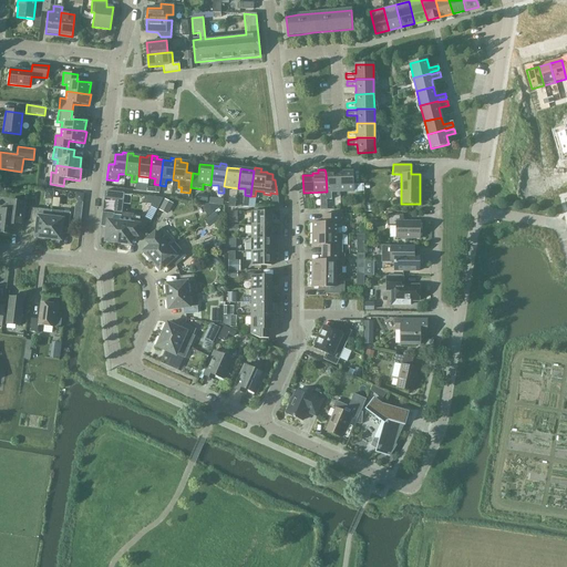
[(352,172),(339,173),(340,192),(353,192),(363,192),(363,184),(353,184),(352,172)]
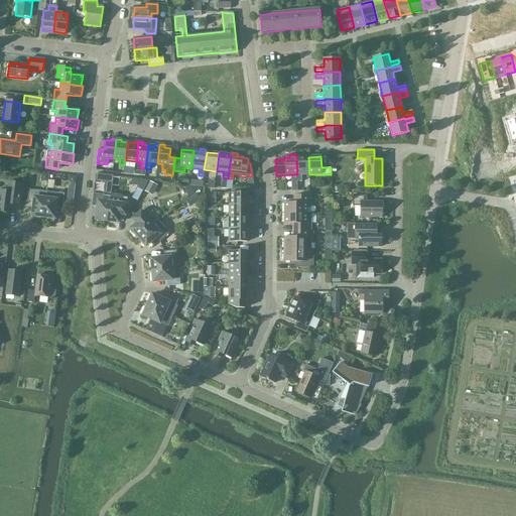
[(309,174),(308,157),(296,157),(297,174),(309,174)]
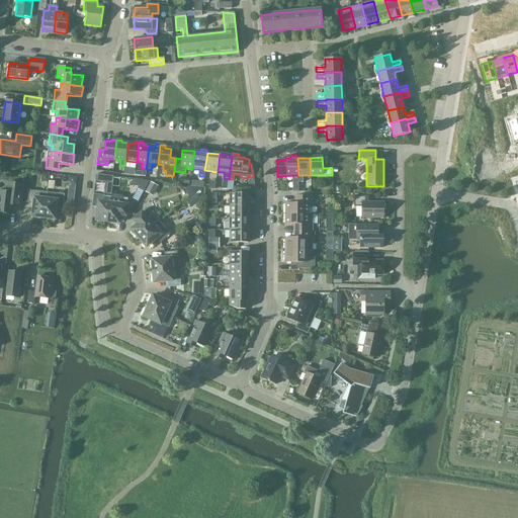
[(112,182),(113,176),(96,174),(95,180),(112,182)]
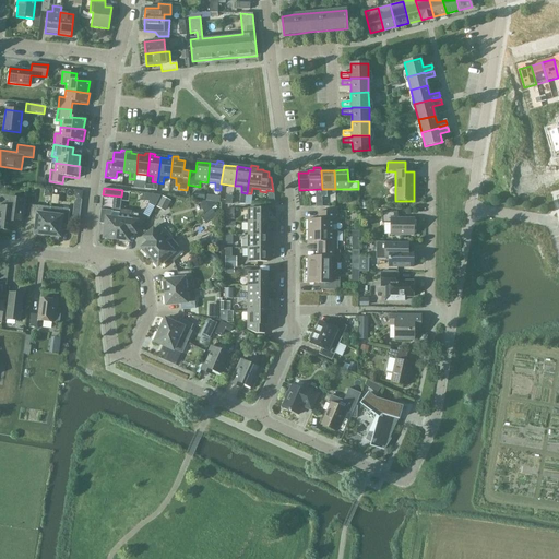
[(150,200),(142,214),(150,218),(156,207),(163,195),(156,194),(144,193),(144,200),(150,200)]
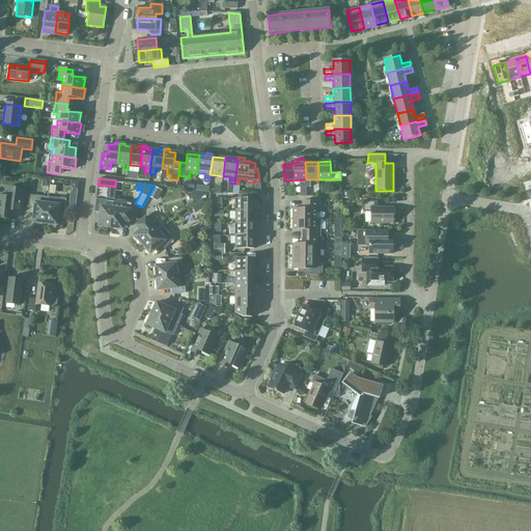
[(163,191),(155,186),(148,197),(157,201),(163,191)]
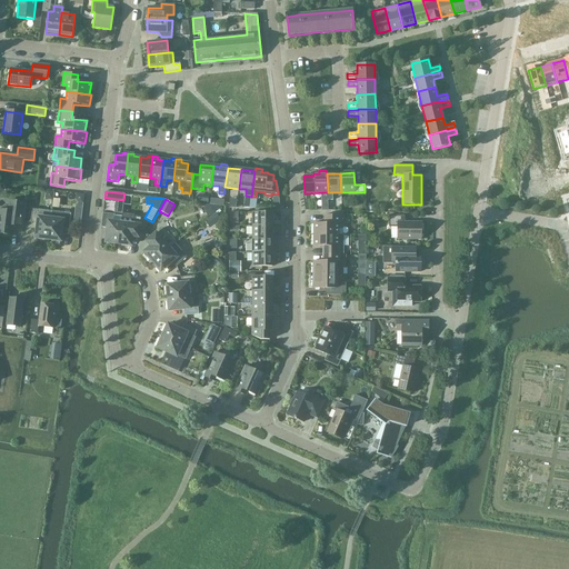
[(23,219),(25,203),(9,201),(8,205),(6,205),(2,208),(1,210),(0,210),(0,232),(12,235),(13,227),(22,228),(23,219)]
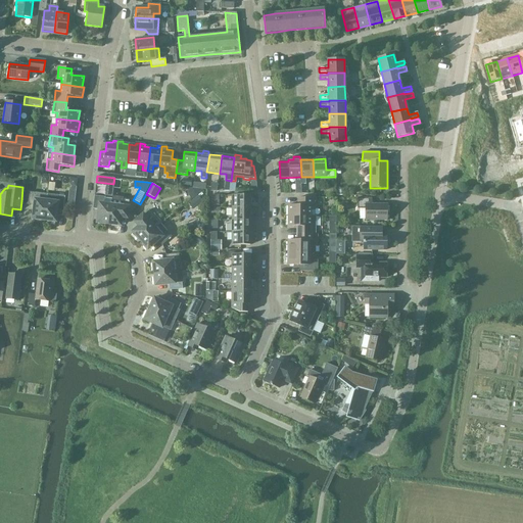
[(44,220),(46,201),(47,194),(30,192),(30,195),(27,195),(26,204),(34,205),(33,219),(44,220)]
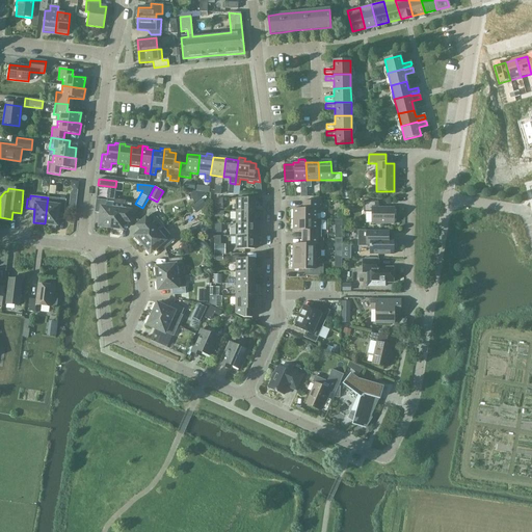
[(48,197),(47,205),(45,223),(56,225),(58,212),(64,213),(65,200),(54,198),(48,197)]
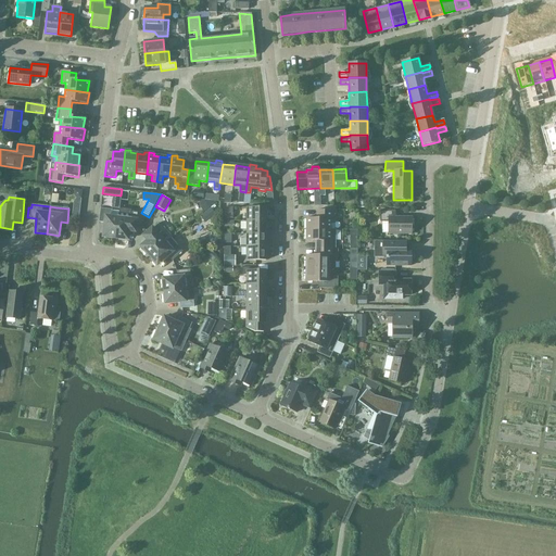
[(232,207),(224,206),(224,219),(232,219),(232,207)]
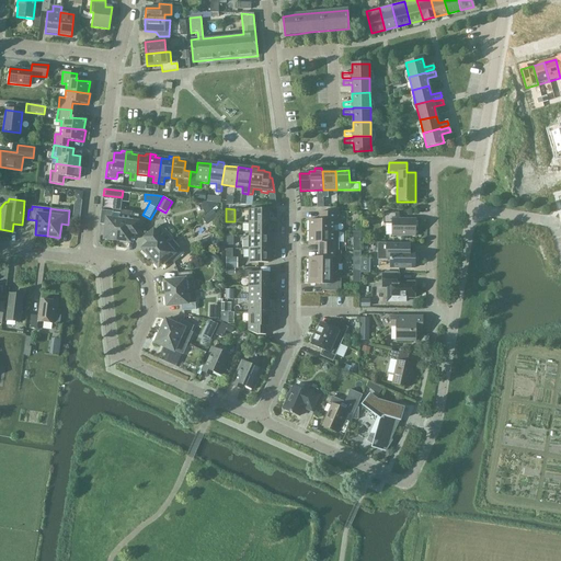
[(249,209),(249,222),(268,222),(268,209),(249,209)]
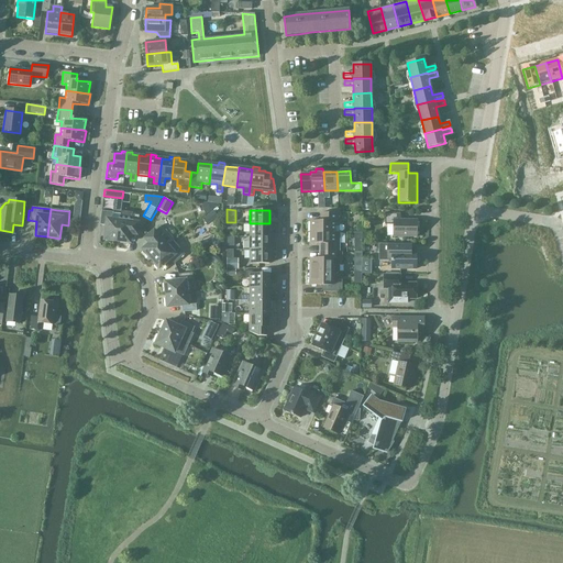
[(117,241),(119,221),(112,220),(113,212),(101,211),(100,224),(107,225),(105,241),(112,242),(113,241),(117,241)]
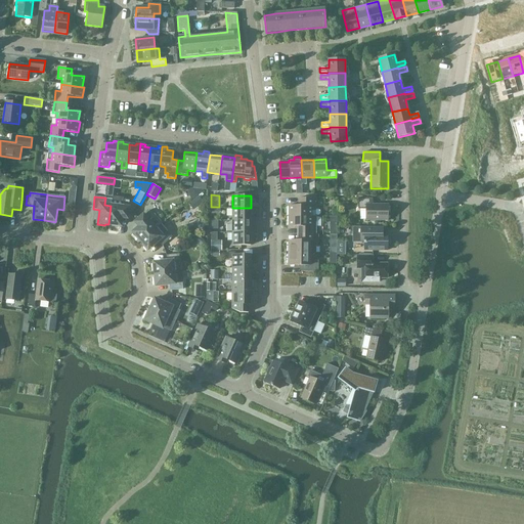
[(113,197),(111,206),(108,224),(113,225),(113,226),(120,227),(122,217),(127,218),(129,201),(123,200),(123,198),(113,197)]
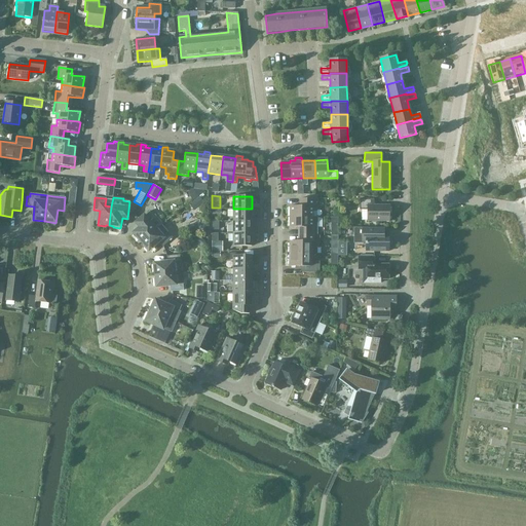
[(204,203),(199,197),(189,204),(194,211),(204,203)]
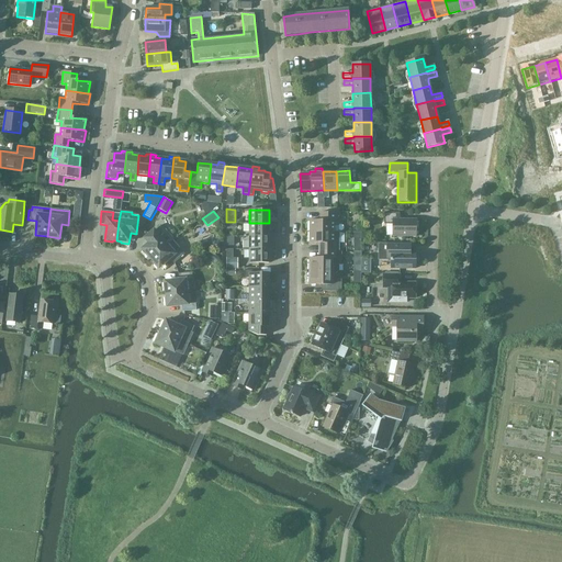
[(415,237),(416,220),(400,220),(400,213),(384,212),(384,224),(393,225),(392,236),(415,237)]
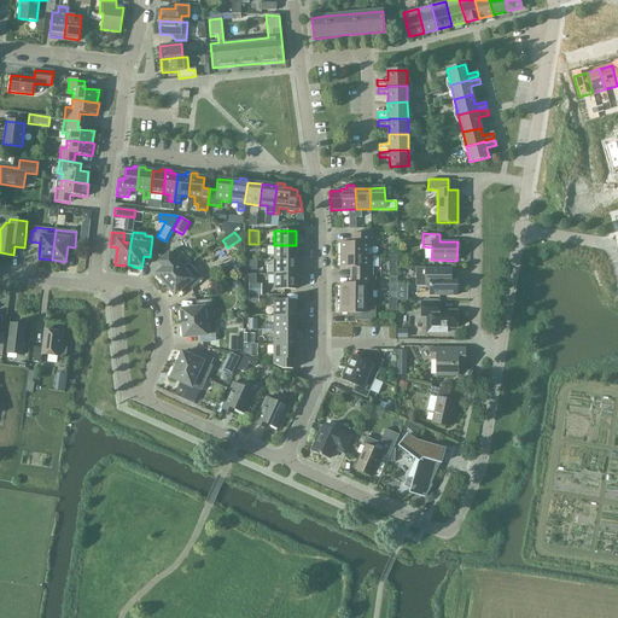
[(340,243),(340,256),(367,256),(367,255),(367,248),(373,248),(373,234),(357,234),(357,243),(340,243)]
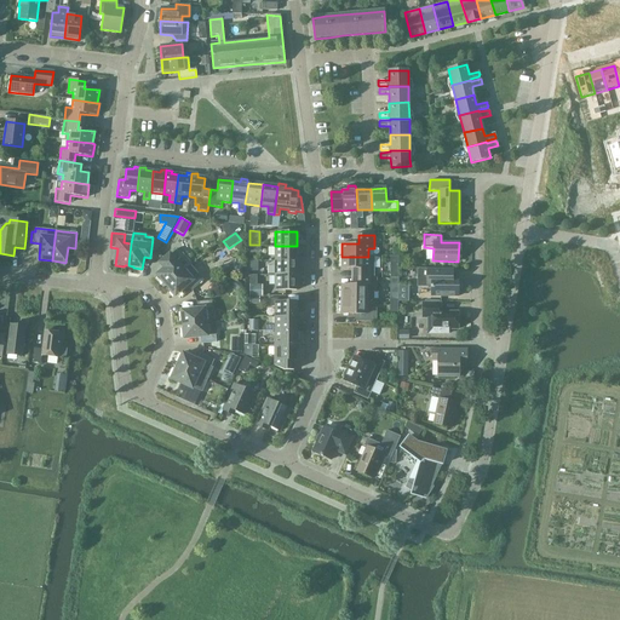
[(296,260),(297,246),(275,246),(275,260),(296,260)]
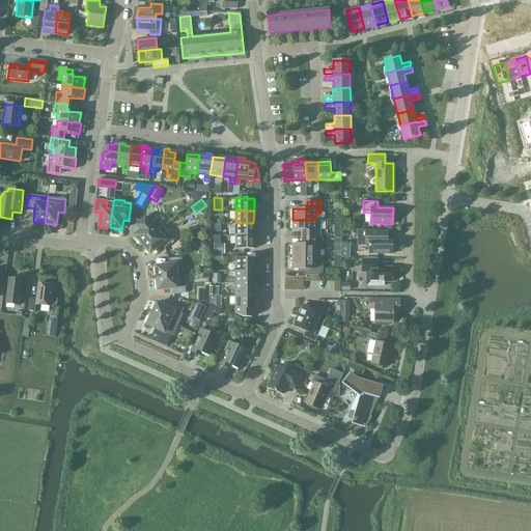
[(135,235),(133,236),(138,243),(140,242),(142,244),(157,231),(163,226),(156,218),(155,219),(150,214),(141,222),(137,225),(141,229),(135,235)]
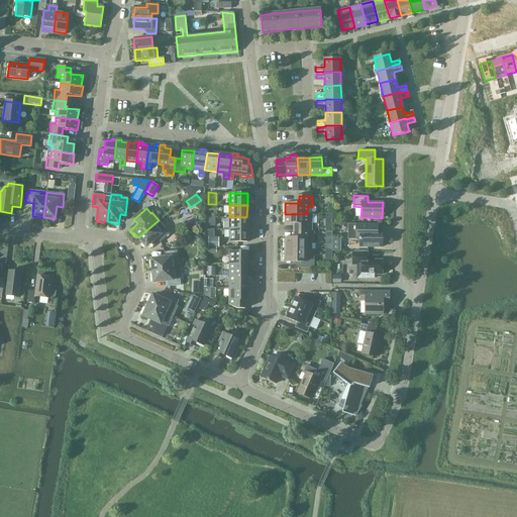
[(312,213),(307,213),(307,214),(285,214),(285,224),(296,224),(296,232),(300,232),(312,232),(312,220),(312,213)]
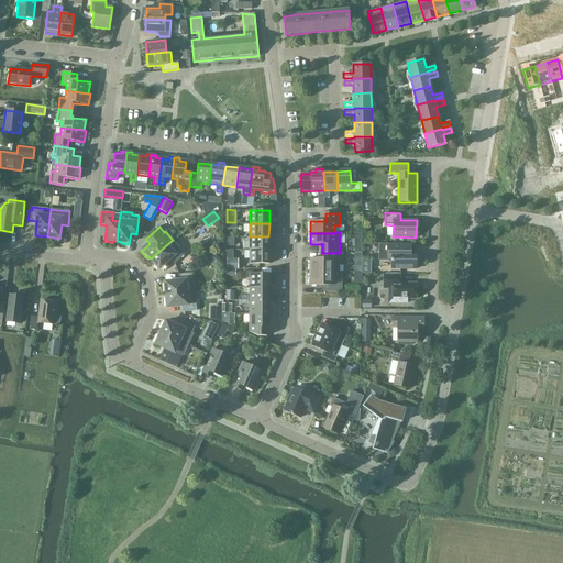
[(268,251),(268,236),(250,236),(250,251),(268,251)]
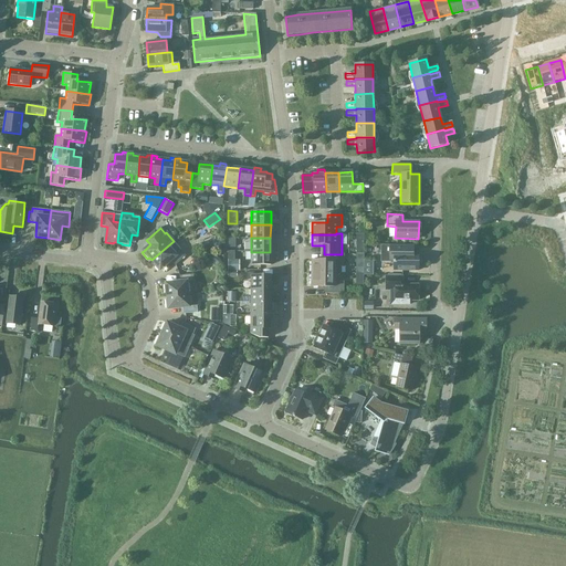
[(153,262),(152,263),(157,271),(159,269),(160,270),(171,260),(175,265),(186,257),(180,251),(174,242),(167,247),(152,260),(153,262)]
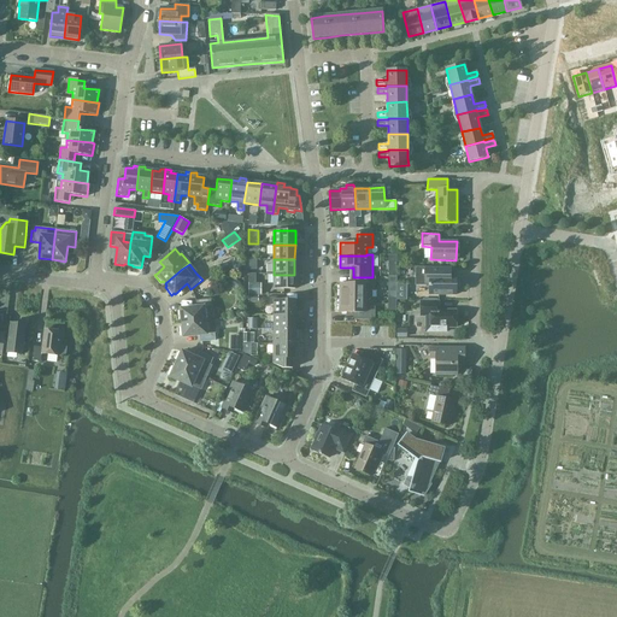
[(456,295),(456,277),(450,276),(450,269),(416,268),(415,286),(429,286),(429,295),(456,295)]
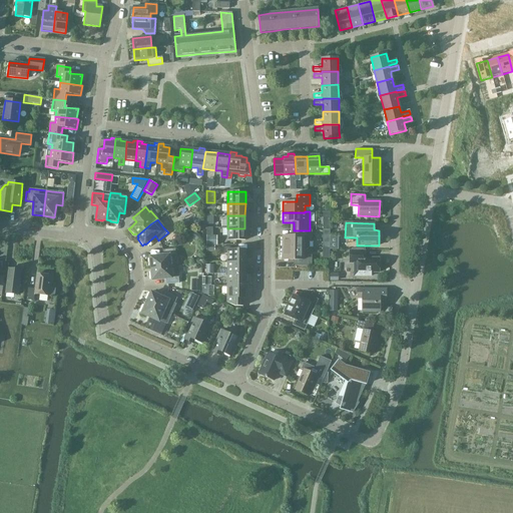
[(244,240),(244,228),(227,228),(227,240),(244,240)]
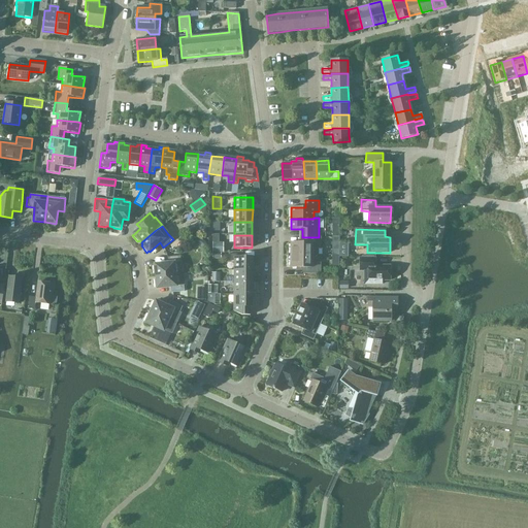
[(321,237),(319,237),(306,237),(306,243),(291,242),(290,255),(311,256),(311,255),(318,255),(318,249),(321,249),(321,237)]
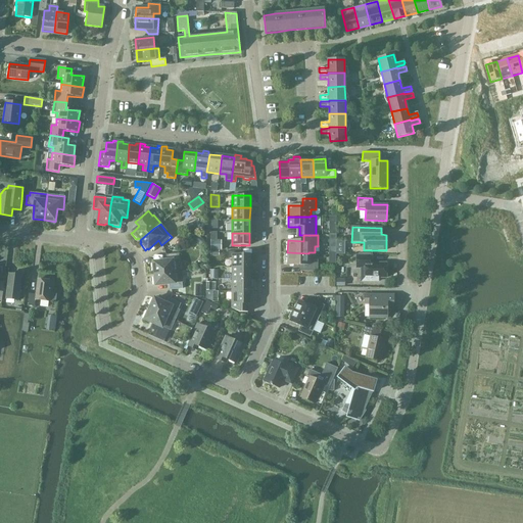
[(204,241),(198,236),(195,240),(200,245),(204,241)]
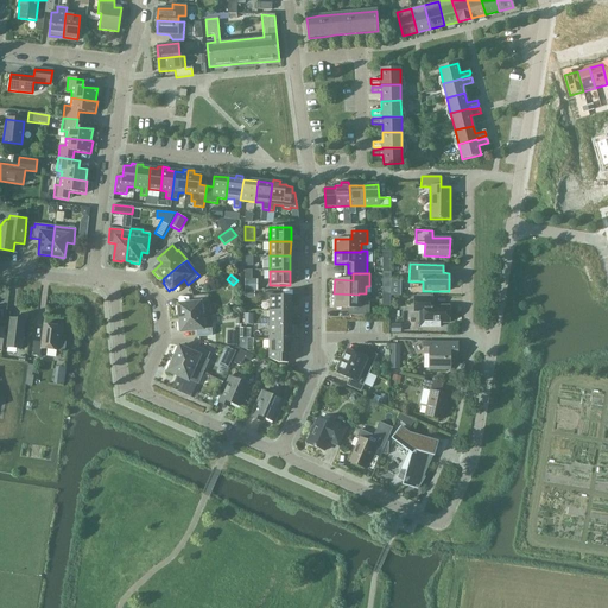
[(270,301),(270,310),(290,310),(290,296),(272,296),(272,292),(263,292),(263,301),(270,301)]
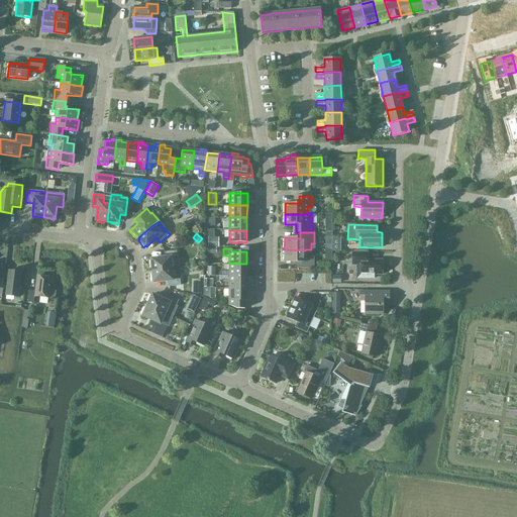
[(305,257),(305,250),(284,249),(284,262),(297,262),(296,268),(313,269),(314,257),(305,257)]
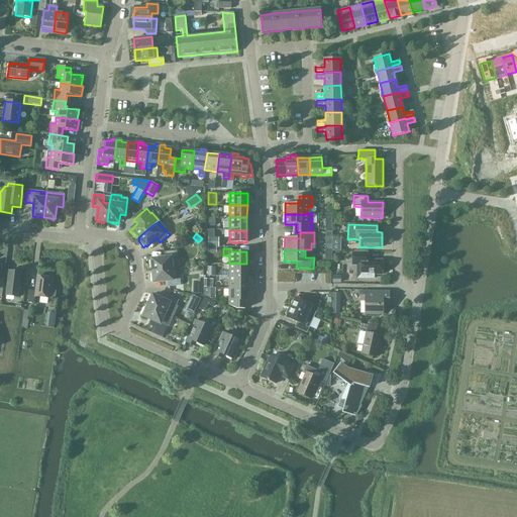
[(151,260),(149,261),(150,269),(152,269),(152,271),(172,269),(180,268),(179,257),(177,256),(177,250),(164,252),(165,257),(151,260)]
